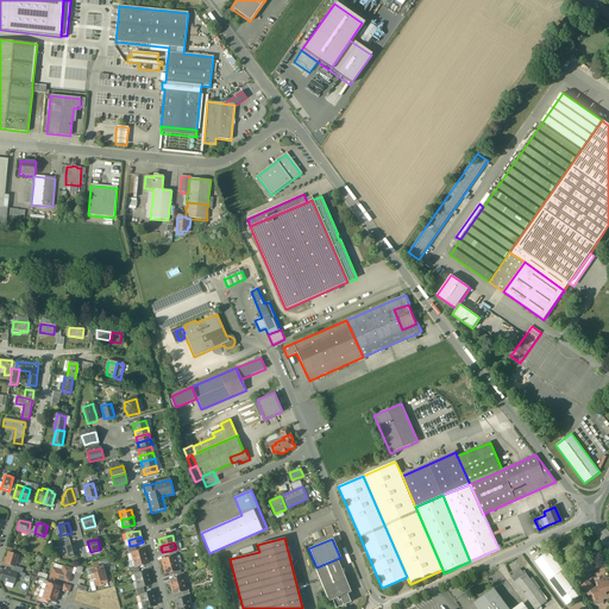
[(70,546),(66,547),(69,558),(79,556),(76,545),(70,546)]
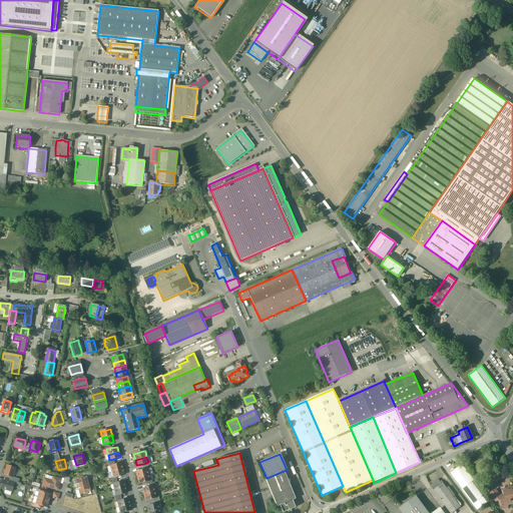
[(115,465),(110,466),(112,472),(123,469),(122,467),(122,468),(121,463),(115,465)]
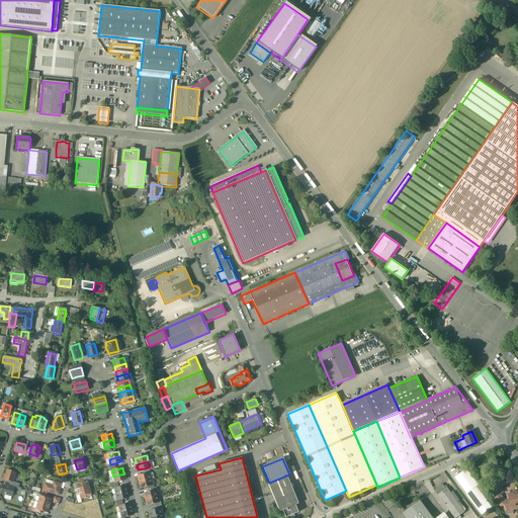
[(466,469),(455,478),(461,486),(465,483),(471,491),(477,487),(489,504),(492,503),(466,469)]
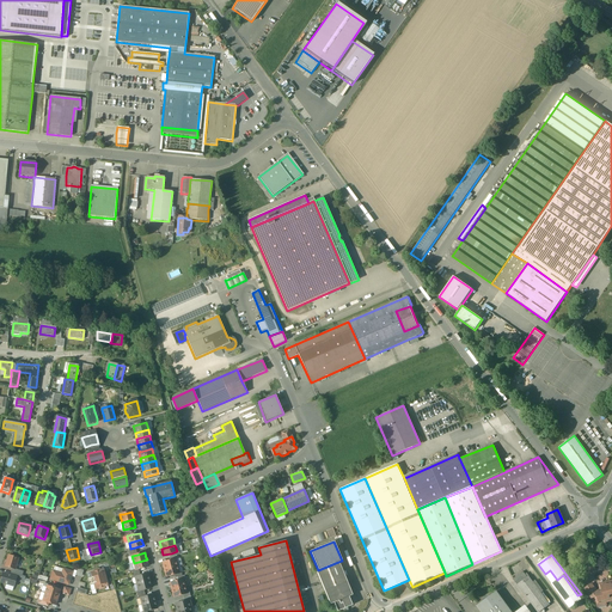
[(18,558),(8,556),(5,567),(14,569),(18,558)]
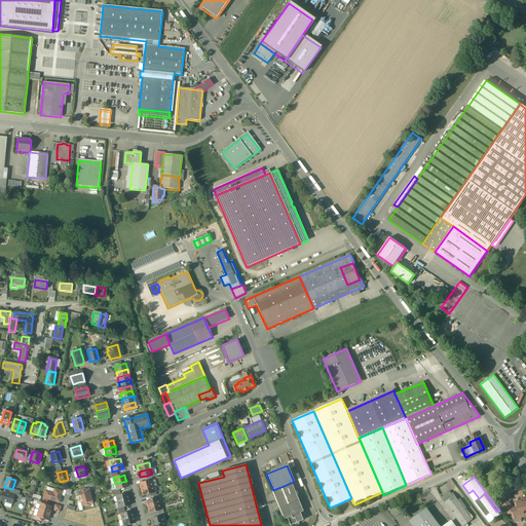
[(126,481),(115,484),(116,489),(116,490),(119,489),(127,487),(126,483),(126,482),(126,481)]
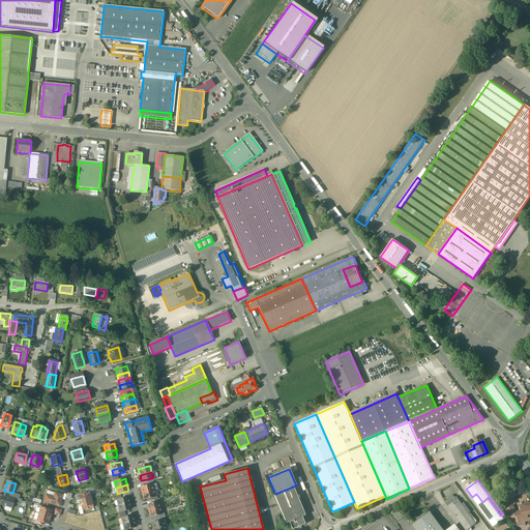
[(148,486),(141,488),(142,491),(142,494),(153,491),(152,484),(148,486)]
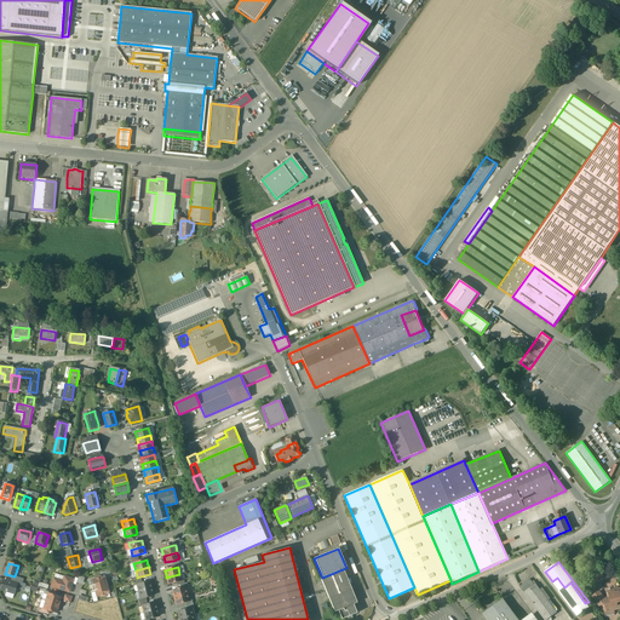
[(343,569),(322,578),(321,578),(334,613),(354,604),(357,603),(343,569)]
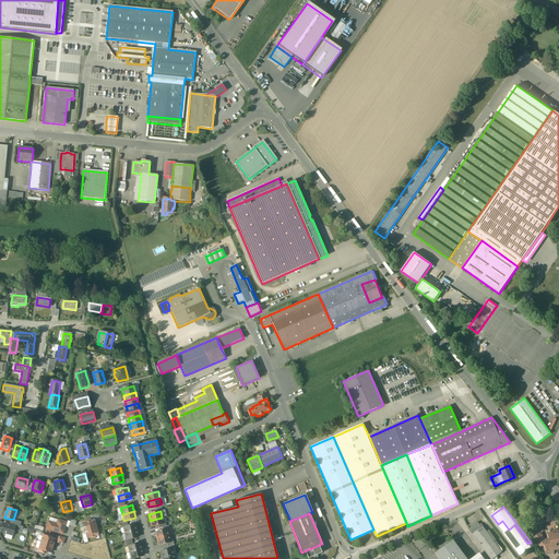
[(162,518),(150,521),(151,523),(152,523),(152,526),(159,525),(164,523),(162,518)]
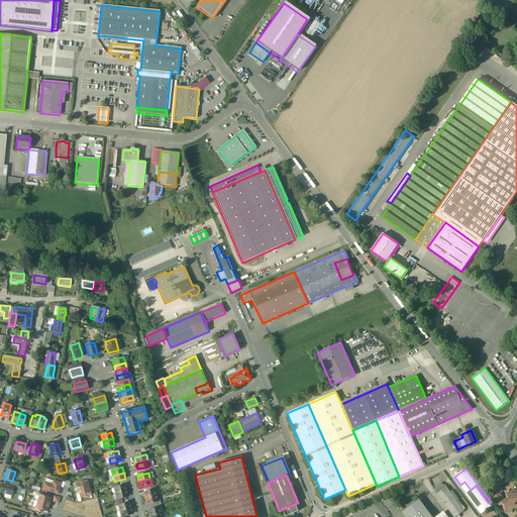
[(62,484),(54,481),(53,485),(44,483),(42,489),(58,494),(62,484)]
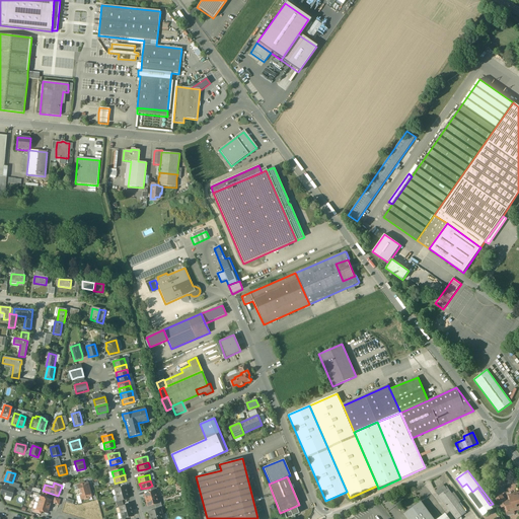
[(84,483),(81,483),(82,485),(77,486),(78,490),(79,490),(80,493),(89,490),(88,483),(84,484),(84,483)]
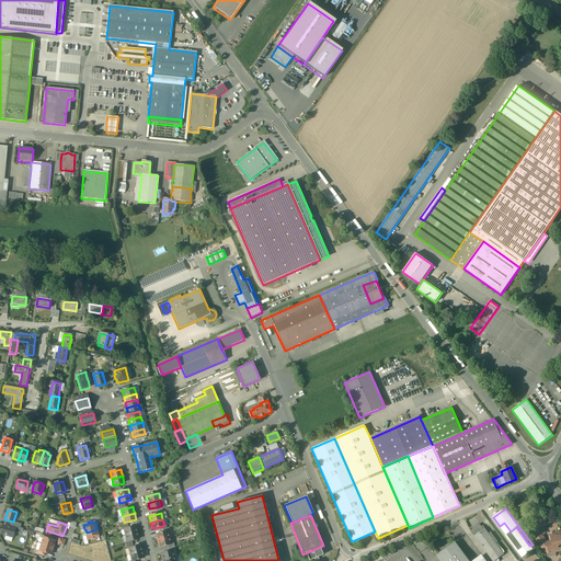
[(511,531),(504,523),(500,526),(506,535),(511,531)]
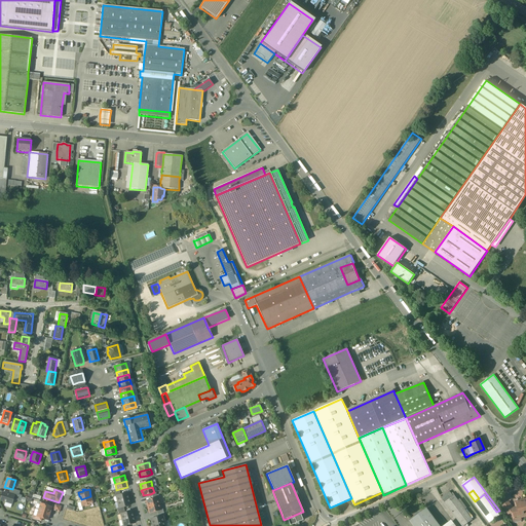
[(17,494),(9,491),(8,494),(14,496),(13,499),(16,500),(17,494)]
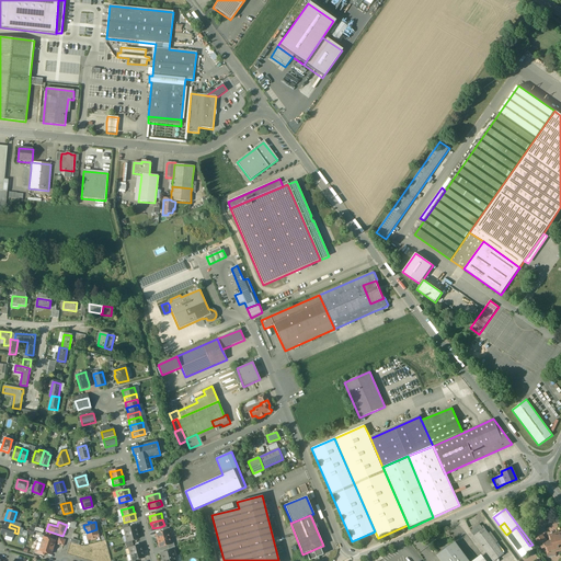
[(495,560),(504,554),(484,528),(483,529),(480,524),(470,531),(474,537),(492,560),(495,560)]
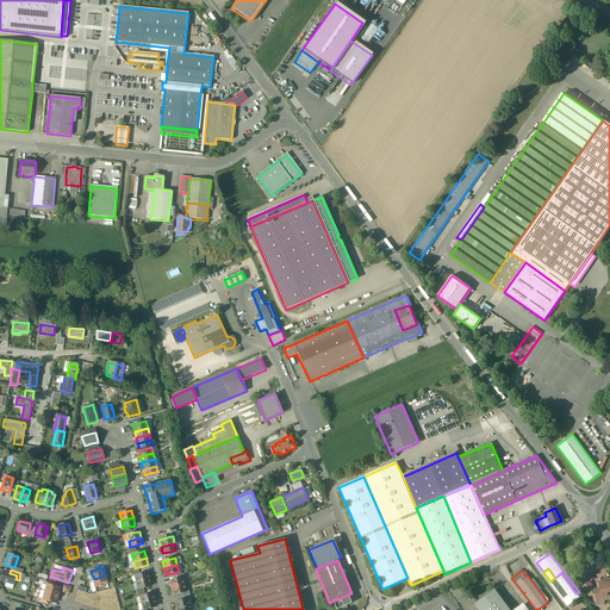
[(10,573),(2,571),(0,579),(0,580),(7,583),(13,585),(16,579),(17,576),(10,573)]
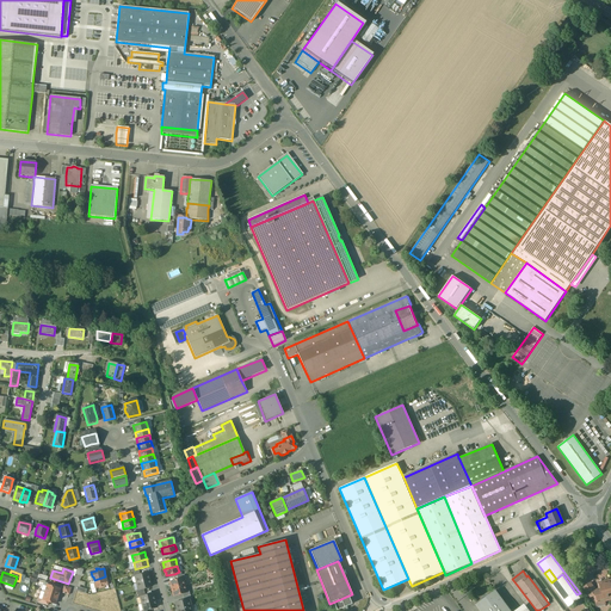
[(140,575),(135,576),(136,584),(149,580),(149,578),(148,578),(147,573),(140,575)]
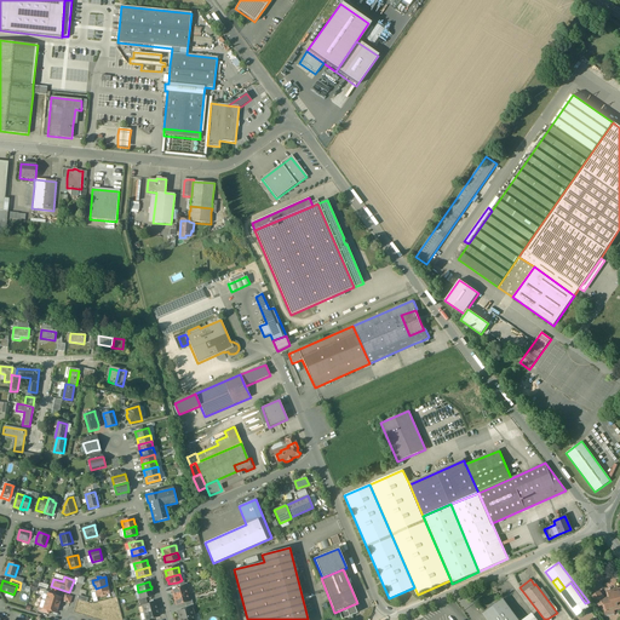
[(560,591),(558,591),(578,615),(589,608),(585,603),(570,583),(564,587),(560,591)]
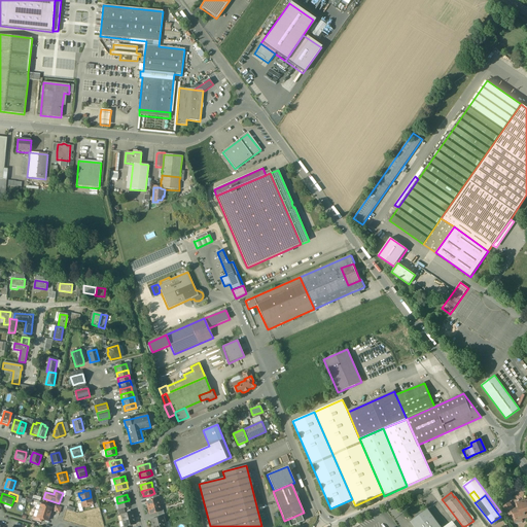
[(91,497),(81,500),(82,503),(80,503),(82,507),(88,506),(88,507),(90,507),(90,505),(93,504),(91,497)]
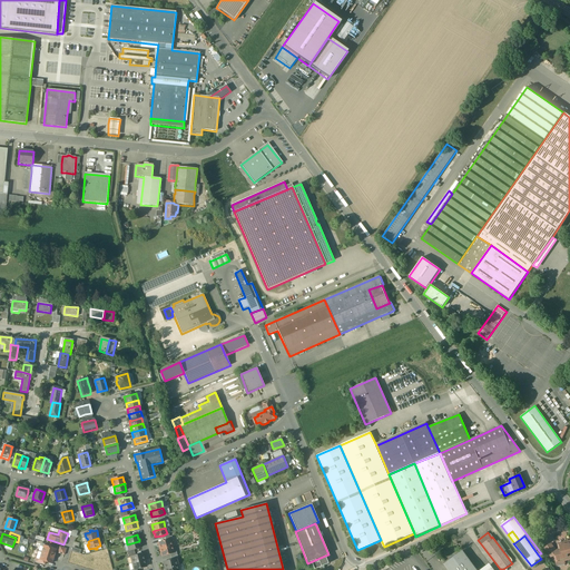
[(166,541),(159,543),(160,547),(159,547),(160,549),(173,547),(170,540),(166,541)]
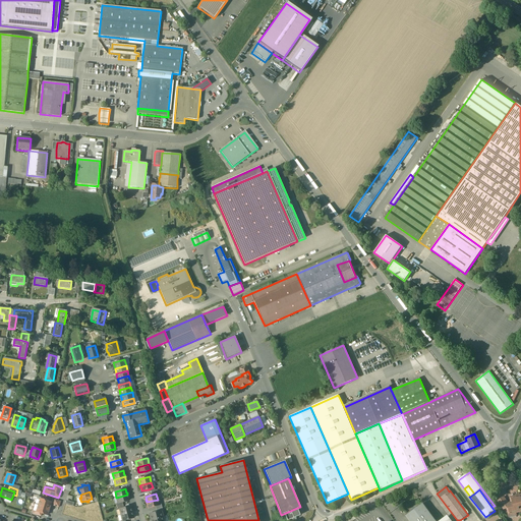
[(127,495),(116,498),(118,503),(118,504),(122,502),(128,501),(127,497),(128,496),(127,495)]
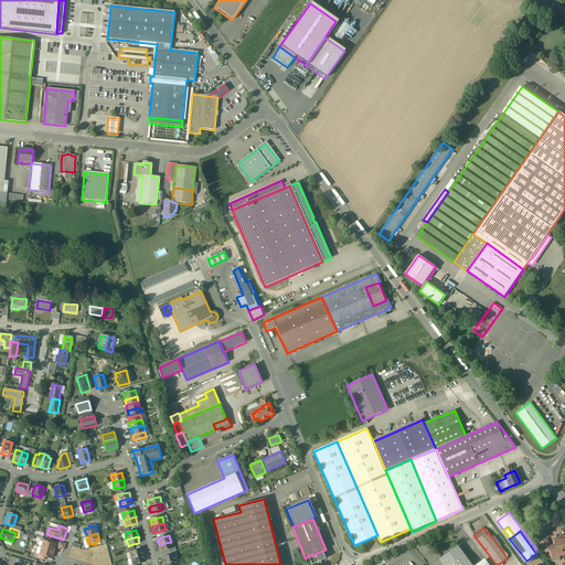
[(552,547),(551,547),(552,551),(553,557),(560,556),(560,554),(564,552),(564,536),(563,537),(564,540),(560,541),(560,540),(555,541),(556,546),(552,547)]
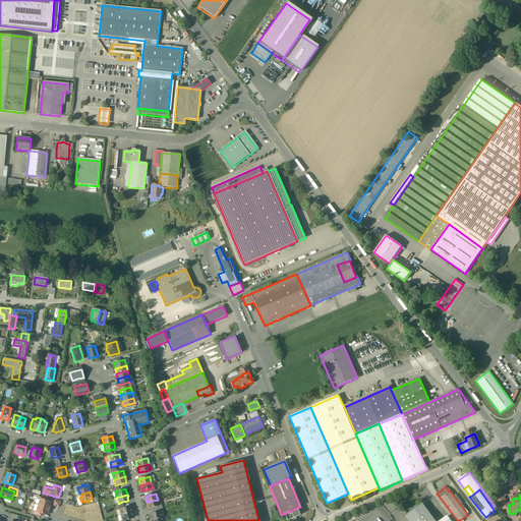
[(504,498),(498,502),(504,509),(509,508),(508,505),(509,505),(504,498)]
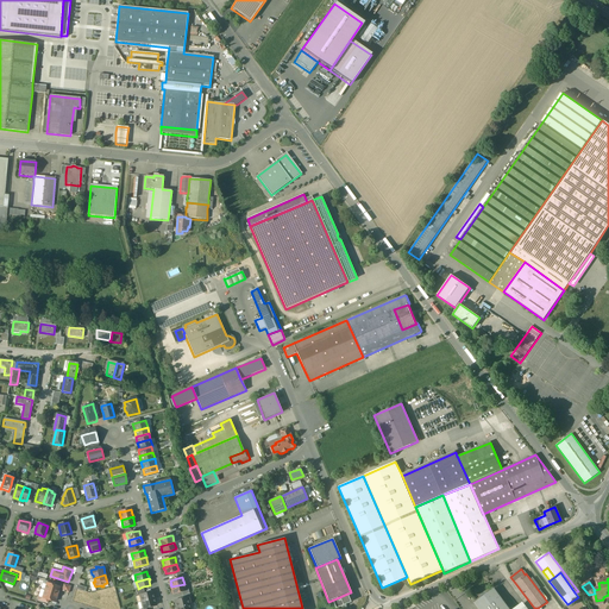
[(60,588),(48,583),(45,591),(57,595),(60,588)]
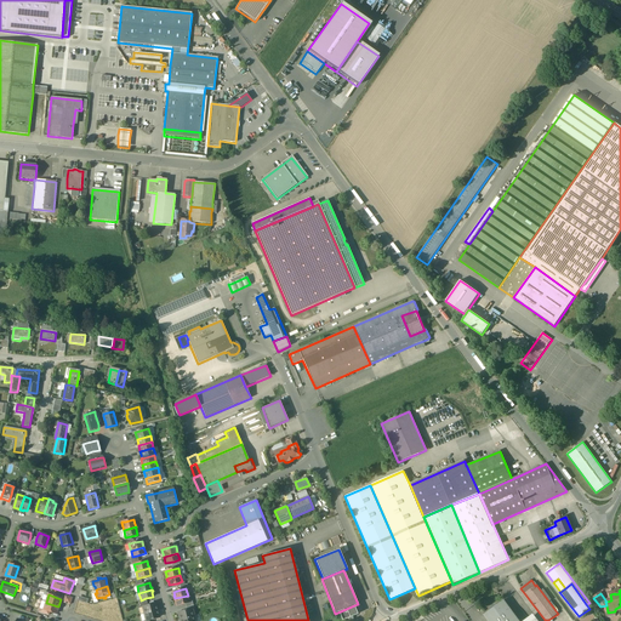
[(188,596),(175,598),(176,602),(177,605),(186,603),(189,602),(188,596)]
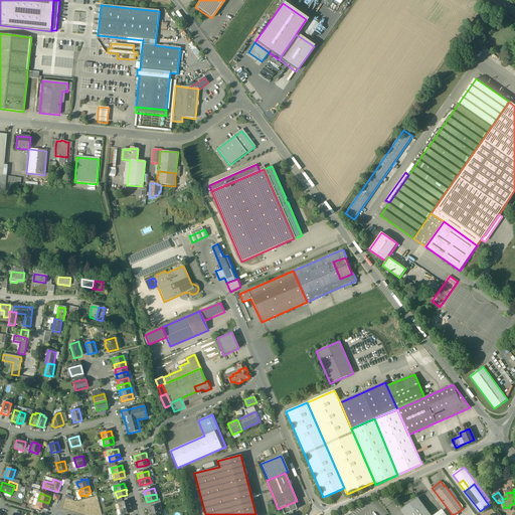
[(431,514),(417,498),(401,510),(404,514),(431,514)]
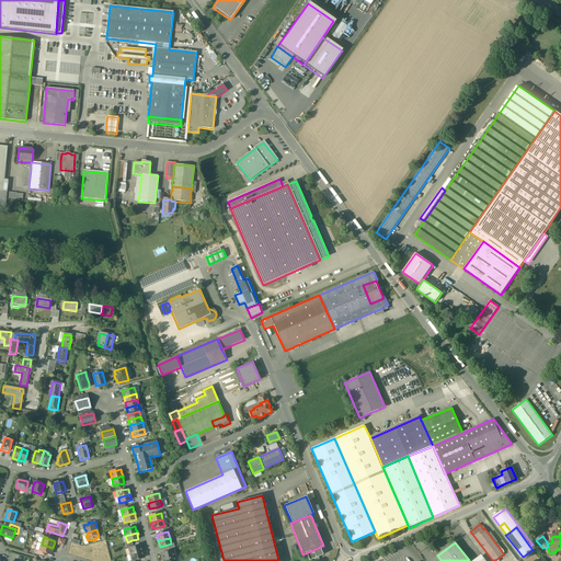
[(53,548),(42,545),(39,551),(45,553),(50,554),(53,548)]
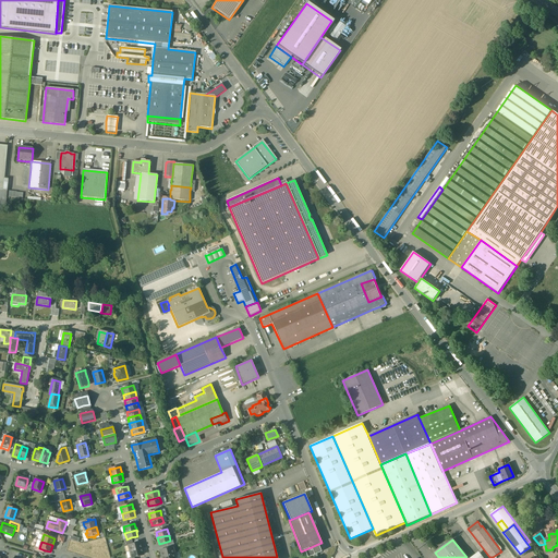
[(133,544),(128,545),(129,546),(130,552),(142,548),(141,547),(140,543),(133,544)]
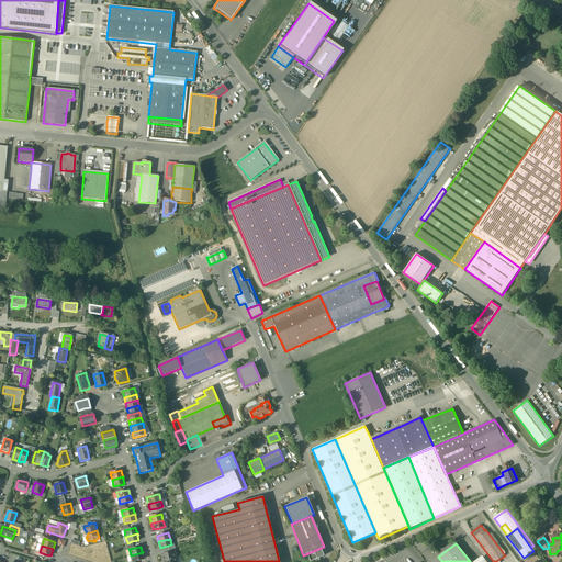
[(321,548),(313,551),(316,559),(318,558),(324,555),(321,548)]
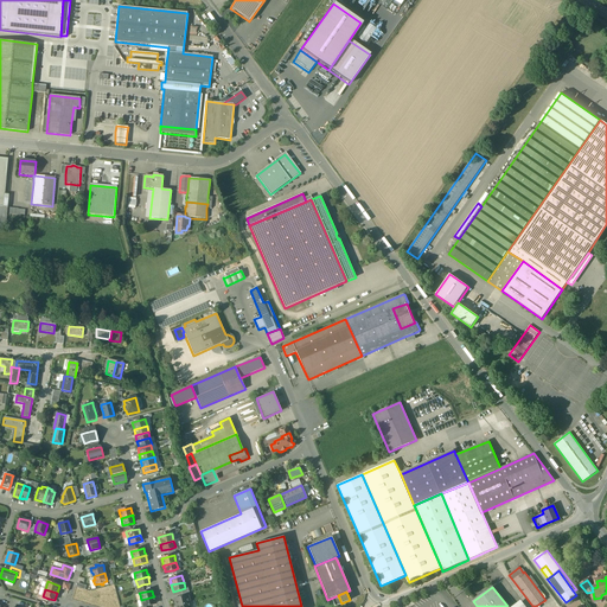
[(183,596),(174,599),(176,602),(176,606),(189,602),(187,596),(187,595),(183,596)]
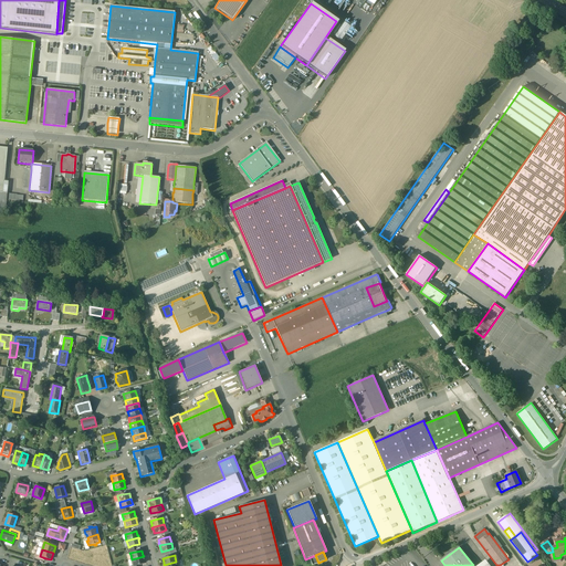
[(318,563),(315,555),(308,557),(312,565),(318,563)]
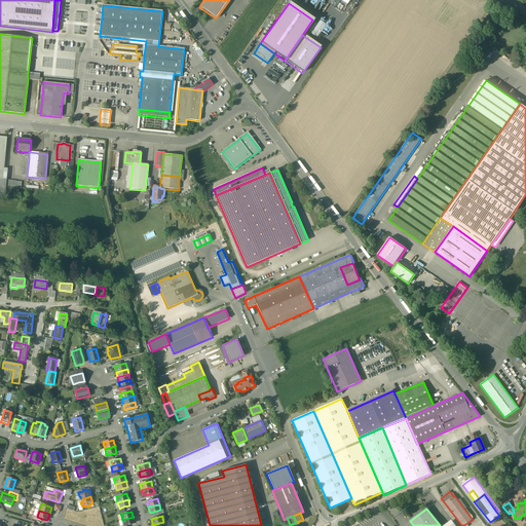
[(134,517),(122,520),(123,525),(126,525),(135,523),(134,519),(134,517)]
